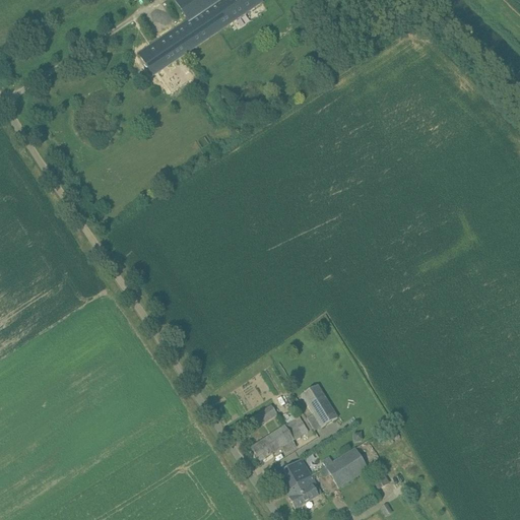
[(175,0),(189,20),(138,55),(144,63),(144,64),(147,68),(153,76),(166,67),(223,28),(262,2),(261,0),(175,0)]
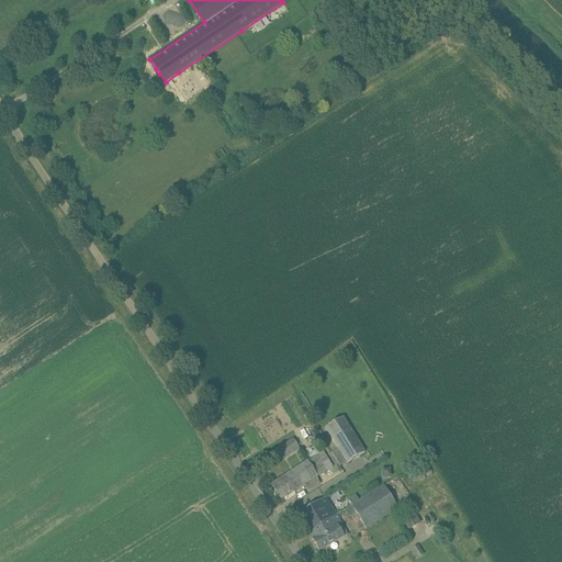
[(182,30),(190,24),(176,3),(168,9),(182,30)]
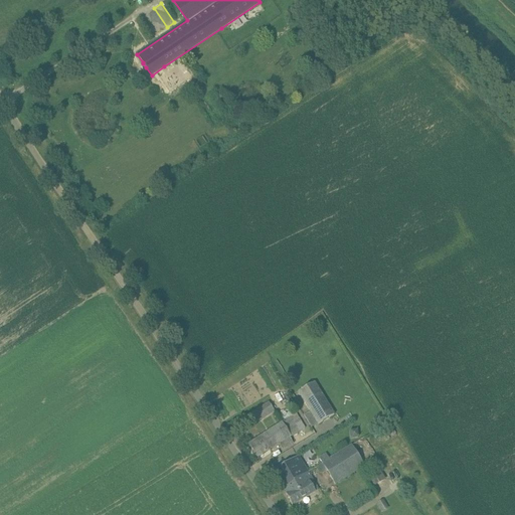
[(212,148),(204,135),(193,142),(201,155),(212,148)]
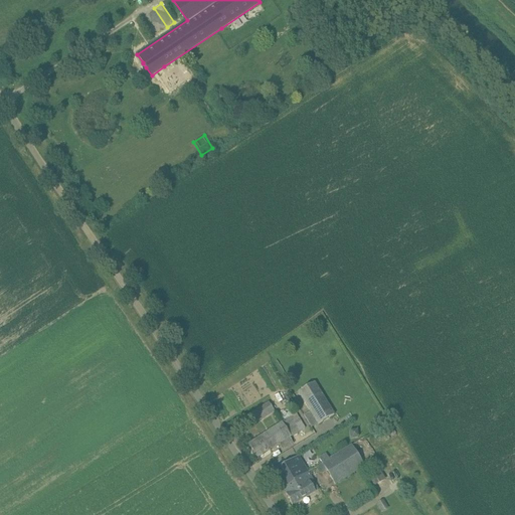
[(273,337),(276,341),(289,333),(286,329),(273,337)]
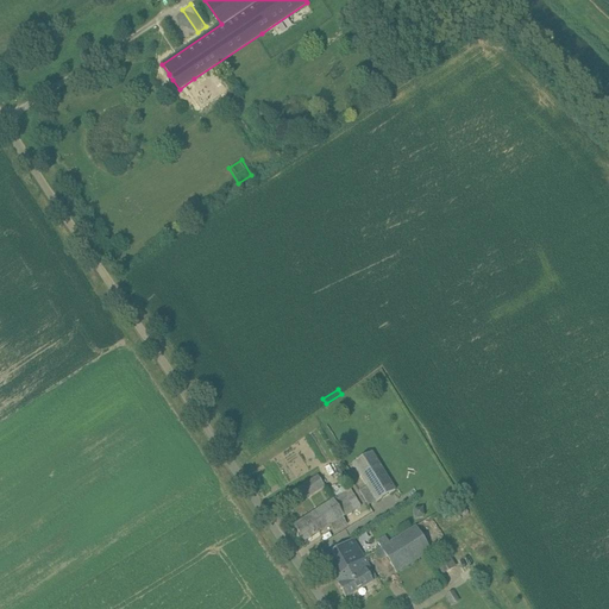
[(286,425),(289,429),(303,421),(299,415),(286,425)]
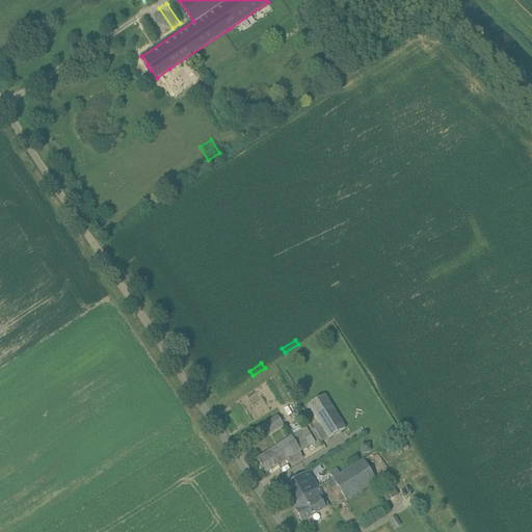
[(217,389),(227,380),(223,377),(214,386),(217,389)]
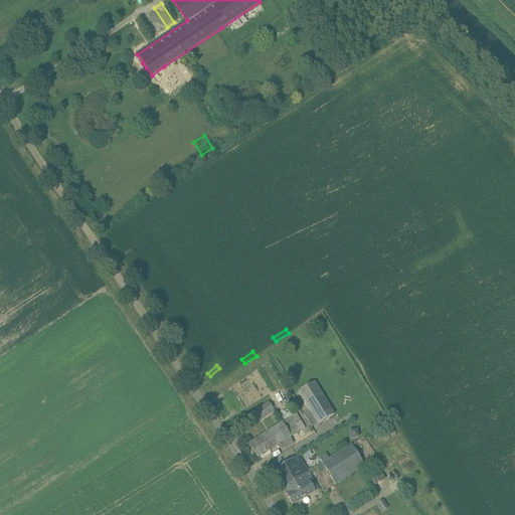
[(298,393),(318,425),(335,415),(315,382),(298,393)]
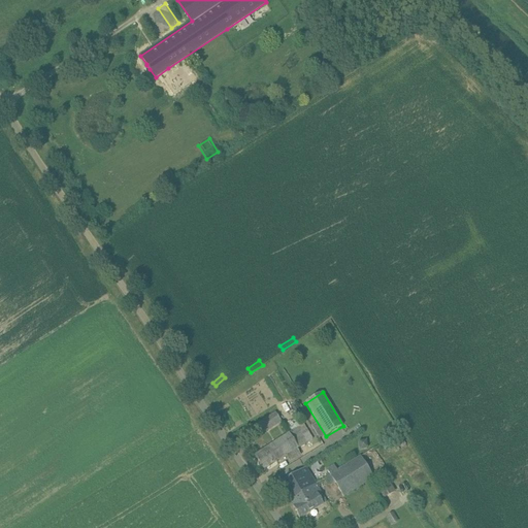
[(282,421),(275,413),(253,427),(259,435),(282,421)]
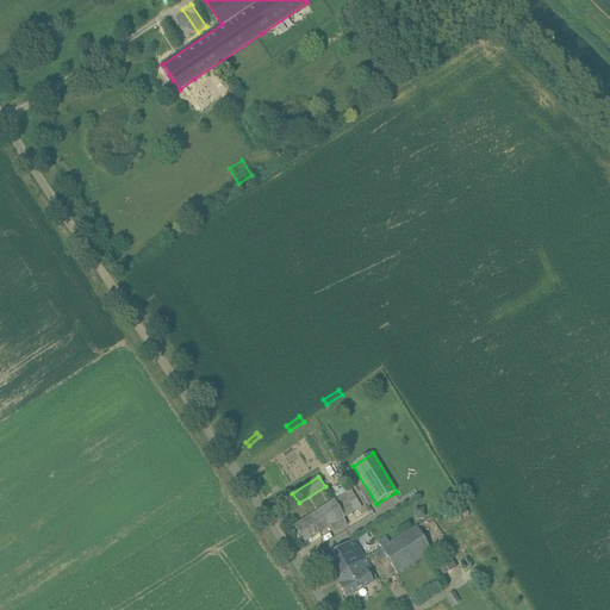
[(350,490),(304,521),(294,527),(304,542),(330,527),(335,534),(348,526),(343,518),(361,508),(350,490)]
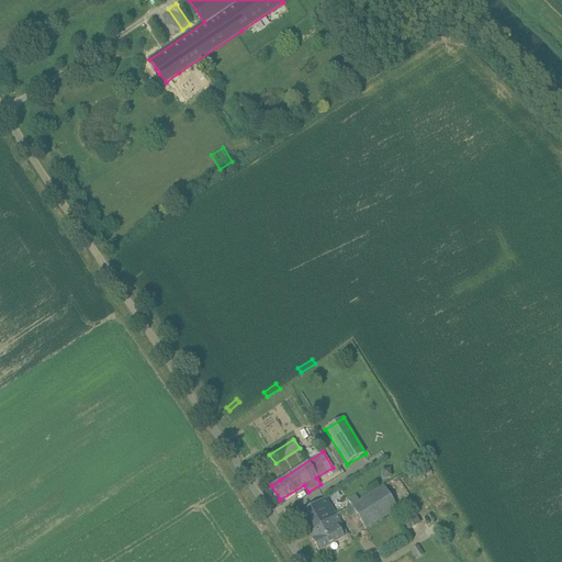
[(383,485),(350,505),(366,528),(397,508),(383,485)]
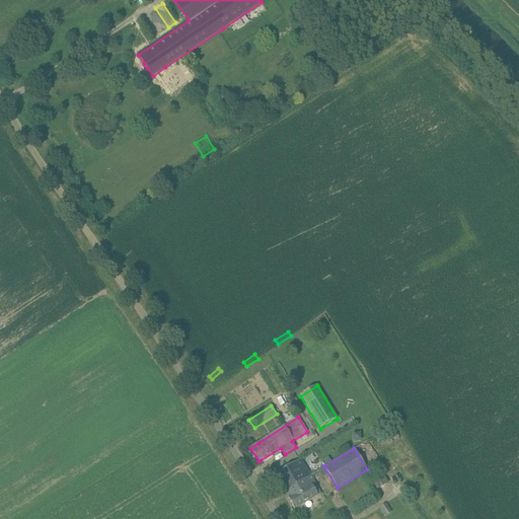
[(300,459),(275,475),(285,492),(310,475),(300,459)]
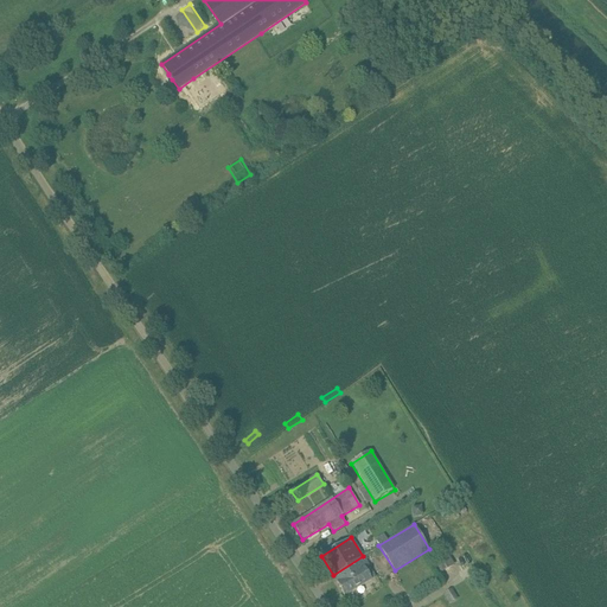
[(363,556),(333,575),(345,595),(372,580),(363,564),(368,563),(363,556)]
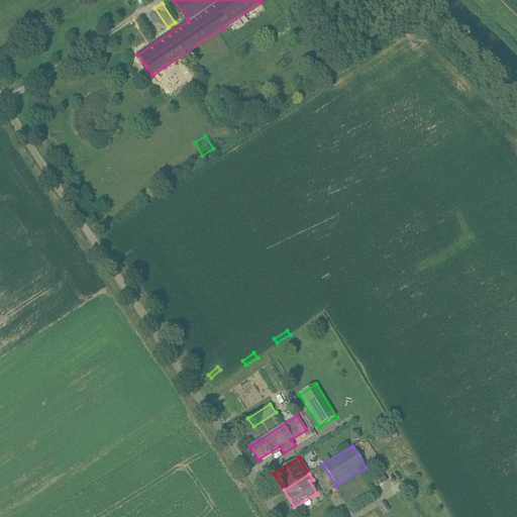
[(371,482),(376,490),(389,482),(383,474),(371,482)]
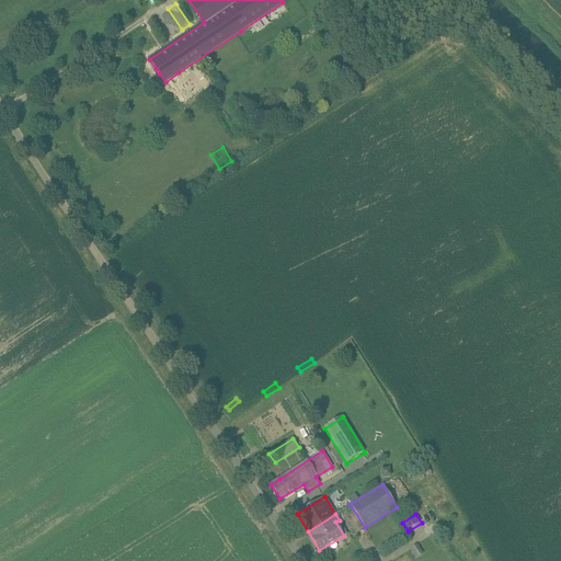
[(415,559),(424,553),(418,545),(410,550),(415,559)]
